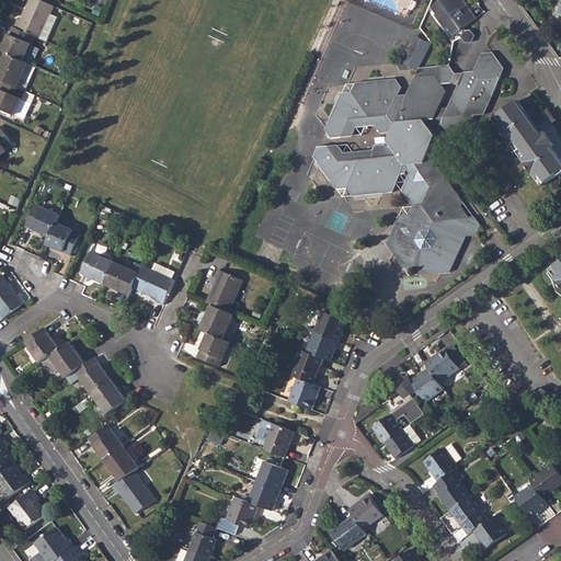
[(19,19),(15,27),(34,36),(39,38),(50,15),(54,7),(38,0),(31,0),(22,20),(19,19)]
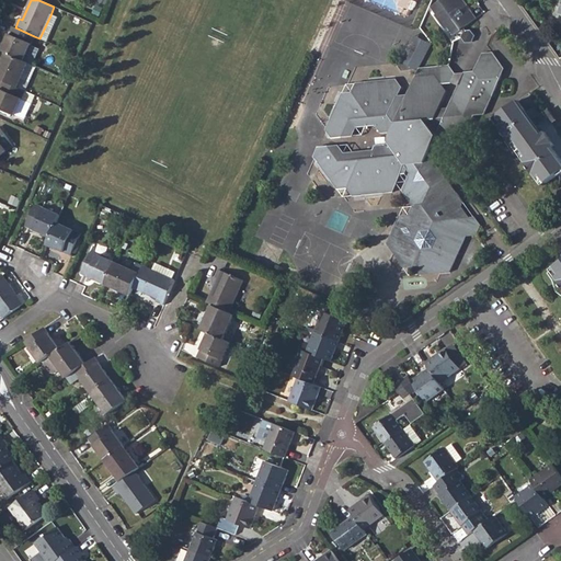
[(465,0),(439,0),(433,6),(438,13),(436,14),(446,29),(449,26),(455,34),(462,29),(465,32),(467,30),(466,26),(478,18),(472,10),(466,14),(462,9),(468,4),(465,0)]
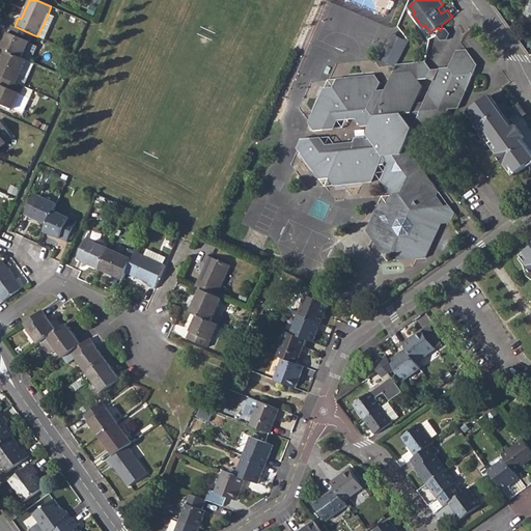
[(37,36),(44,39),(54,18),(48,15),(37,36)]
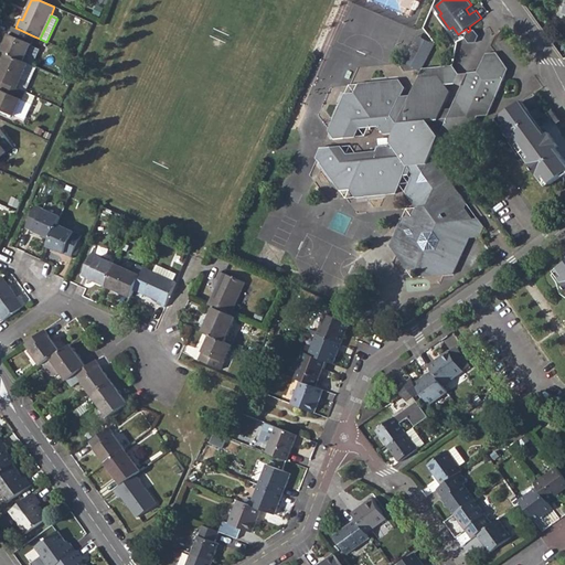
[(14,28),(3,52),(8,54),(24,61),(30,46),(34,36),(16,28),(14,28)]
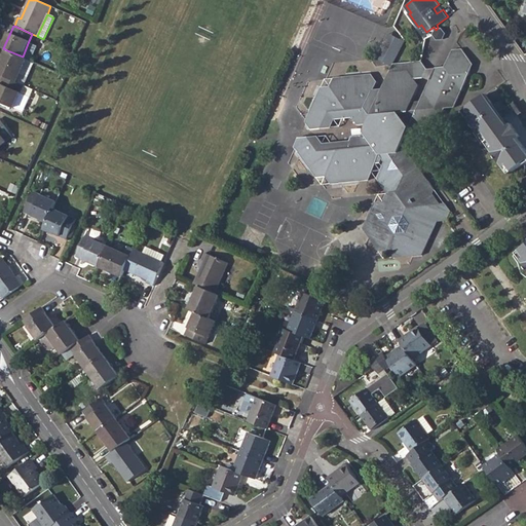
[(436,30),(435,35),(438,39),(445,38),(446,33),(443,29),(438,28),(436,30)]
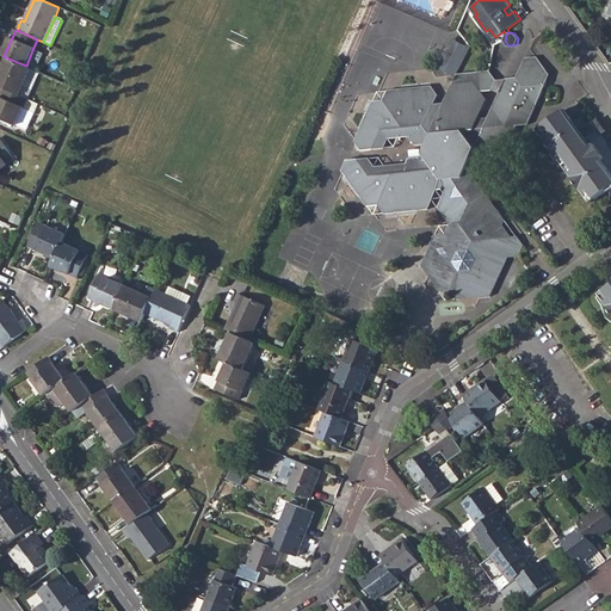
[(457,73),(469,45),(451,37),(438,68),(456,75),(457,73)]
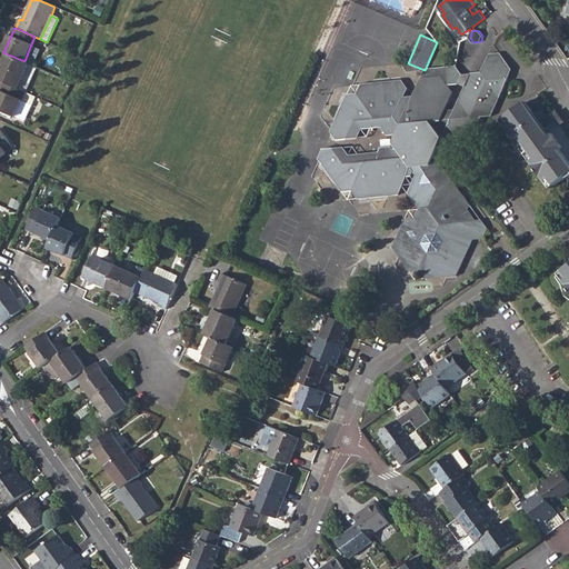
[(29,63),(32,66),(39,50),(30,47),(25,61),(29,63)]
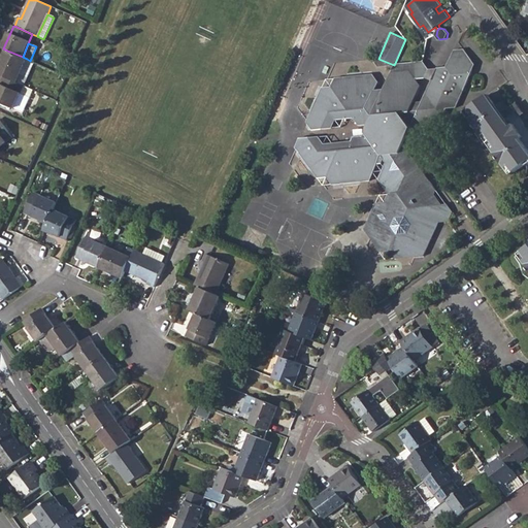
[(7,51),(0,66),(0,73),(4,76),(17,81),(27,59),(23,57),(7,51)]
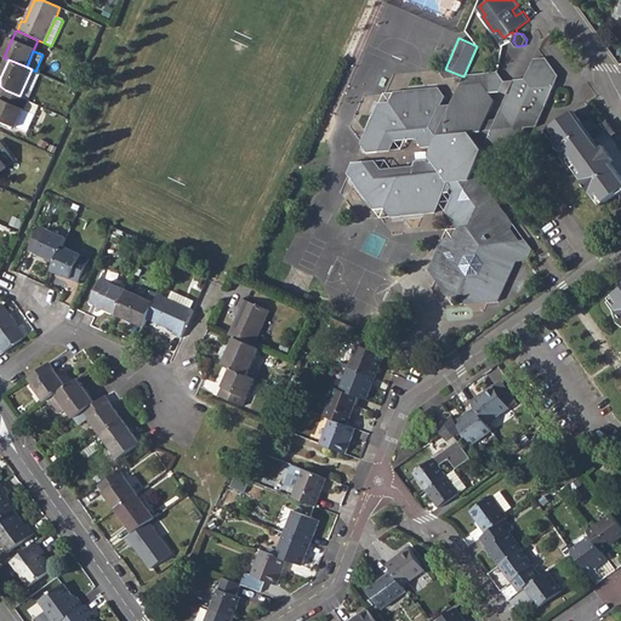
[(499,291),(499,301),(517,261),(528,260),(533,249),(527,240),(520,241),(512,229),(514,223),(507,214),(502,215),(499,211),(501,205),(489,187),(476,167),(483,149),(494,148),(506,147),(511,137),(522,136),(527,126),(537,125),(556,83),(556,79),(557,77),(558,73),(550,62),(531,63),(525,78),(514,79),(505,100),(496,119),(486,119),(496,100),(490,91),(501,90),(506,80),(497,72),(465,74),(451,104),(442,104),(445,96),(439,86),(428,87),(405,90),(396,91),(389,102),(380,103),(375,113),(365,134),(359,144),(369,152),(389,149),(396,138),(415,138),(421,144),(433,144),(428,153),(432,159),(416,160),(414,166),(392,167),(381,169),(376,160),(352,163),(347,171),(354,181),(366,199),(372,210),(386,209),(391,217),(402,216),(405,221),(421,218),(423,214),(434,212),(439,203),(444,210),(457,228),(457,229),(453,239),(445,239),(436,261),(440,266),(437,274),(449,292),(461,291),(468,301),(489,298),(491,291),(499,291)]
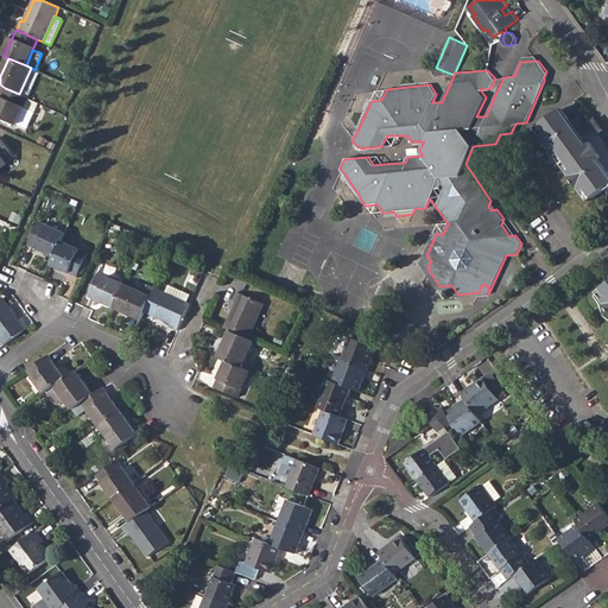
[(19,94),(27,97),(39,71),(35,70),(31,68),(19,94)]
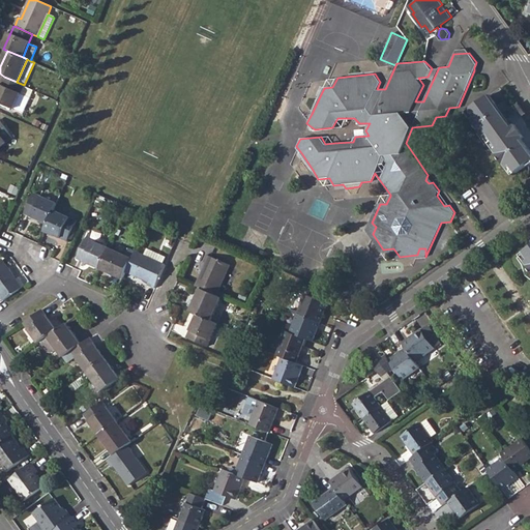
[(21,94),(30,98),(34,89),(24,85),(17,82),(4,77),(0,85),(0,101),(15,109),(15,108),(21,94)]
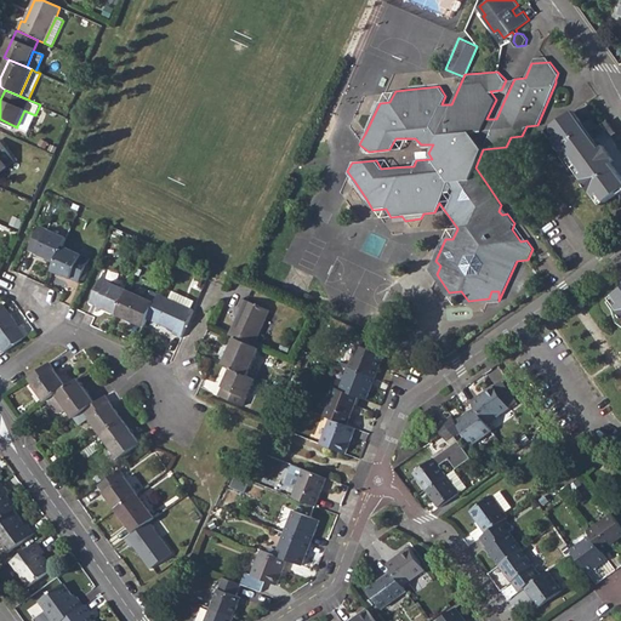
[(577,108),(584,121),(594,117),(588,103),(577,108)]
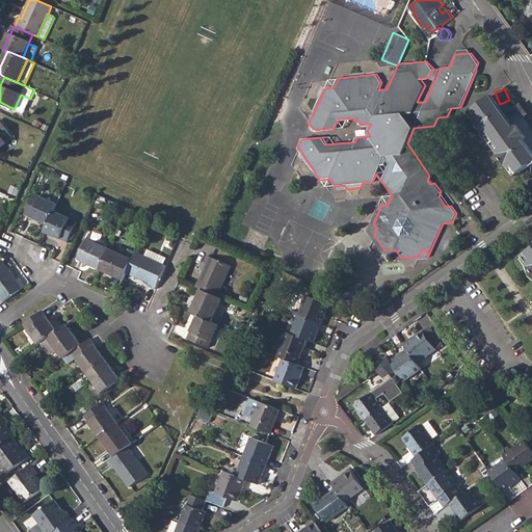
[(15,108),(24,112),(30,99),(21,95),(15,108)]
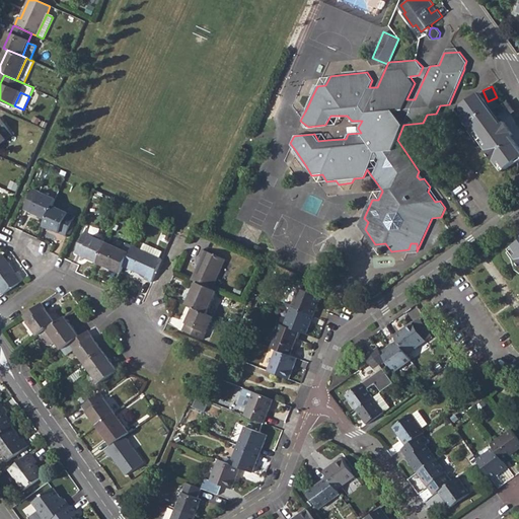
[(489,103),(480,93),(461,107),(465,114),(462,116),(474,134),(478,131),(489,144),(485,147),(497,164),(501,162),(506,169),(516,161),(512,154),(518,148),(518,147),(511,136),(507,139),(504,135),(510,132),(498,115),(493,119),(490,115),(498,109),(502,106),(496,98),(489,103)]
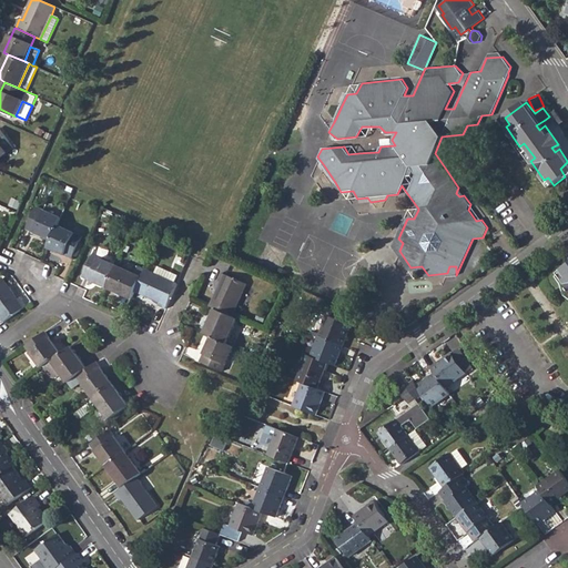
[(331,118),(334,122),(343,103),(338,104),(331,118)]
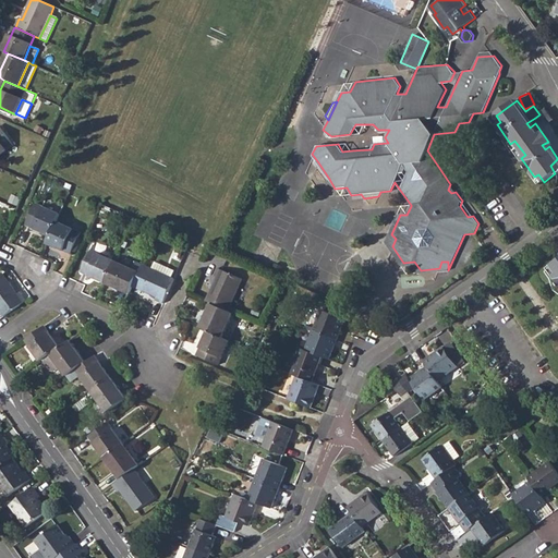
[(547,110),(543,113),(550,123),(554,120),(547,110)]
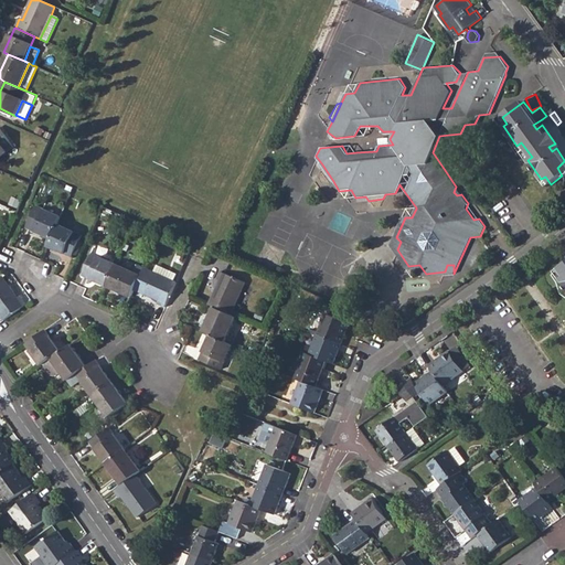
[(548,147),(552,151),(556,148),(560,145),(542,119),(533,125),(536,129),(542,125),(555,144),(548,147)]
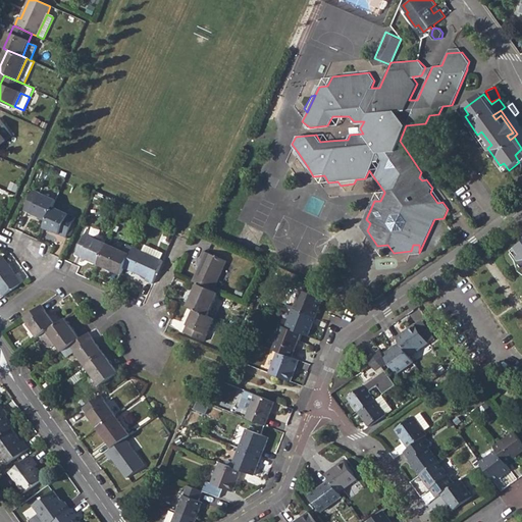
[(0,117),(0,144),(12,135),(0,117)]
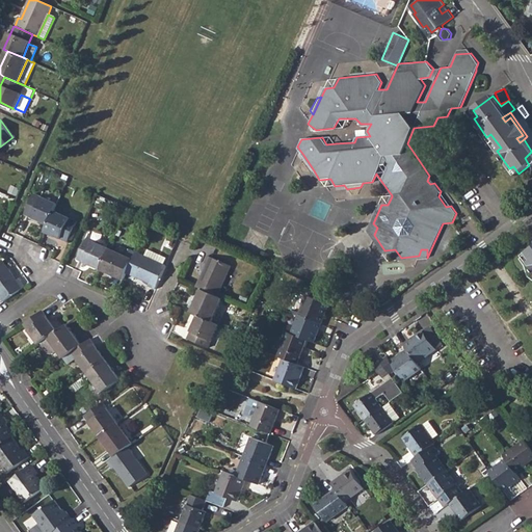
[(486,137),(497,151),(501,148),(490,134),(486,137)]
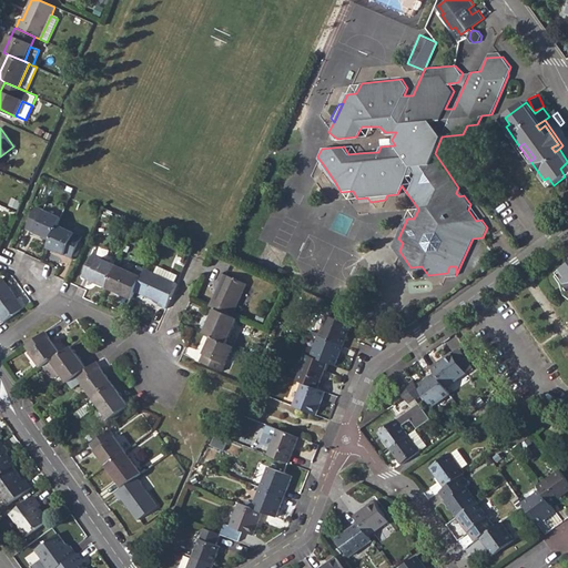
[(322,170),(331,184),(335,182),(324,165),(322,170)]
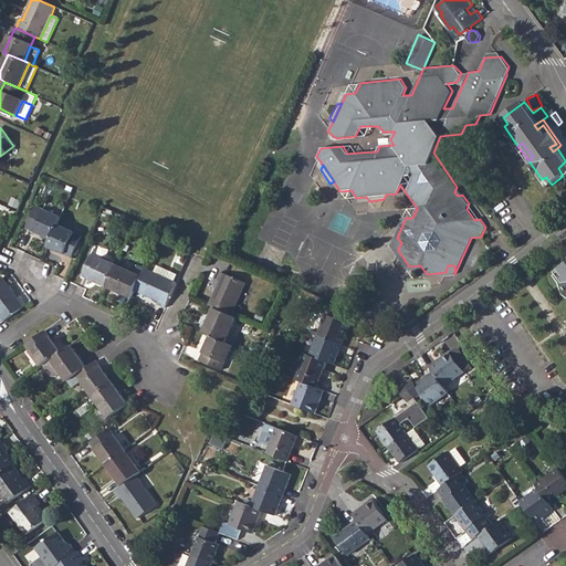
[(542,179),(547,187),(552,185),(546,177),(542,179)]
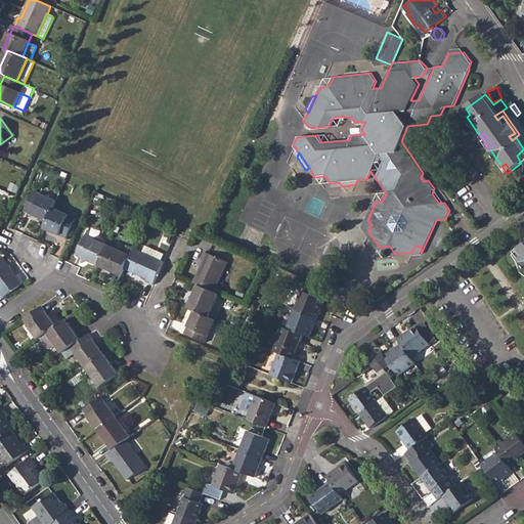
[(19,185),(12,182),(9,189),(15,192),(19,185)]
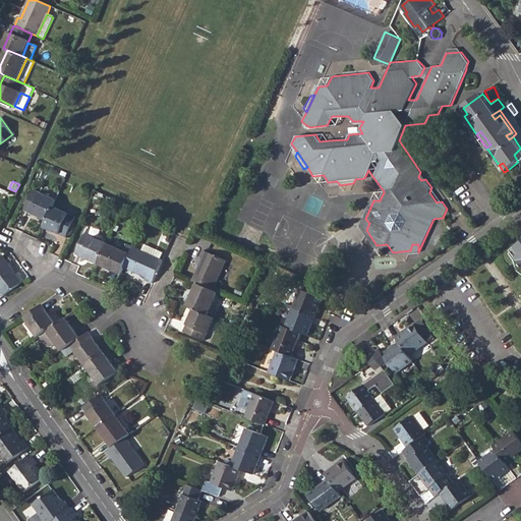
[(429,192),(437,203),(442,201),(431,187),(429,192)]
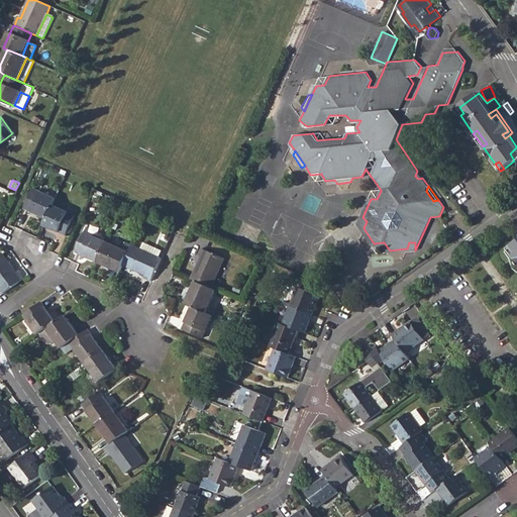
[(25,208),(47,218),(53,205),(56,198),(33,188),(25,208)]
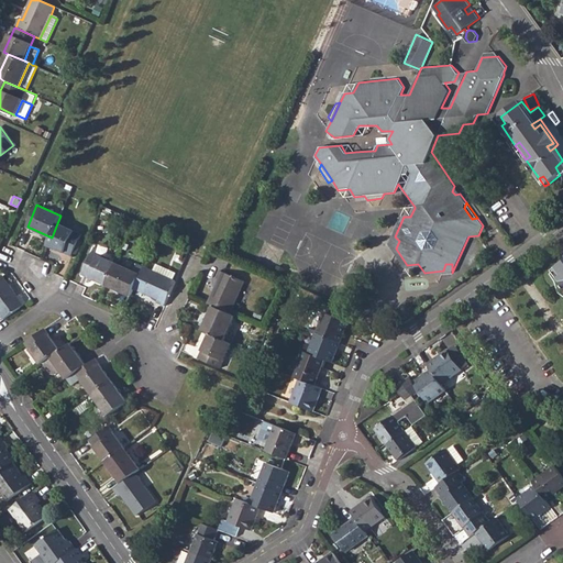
[(81,234),(57,223),(52,238),(48,244),(73,255),(81,234)]
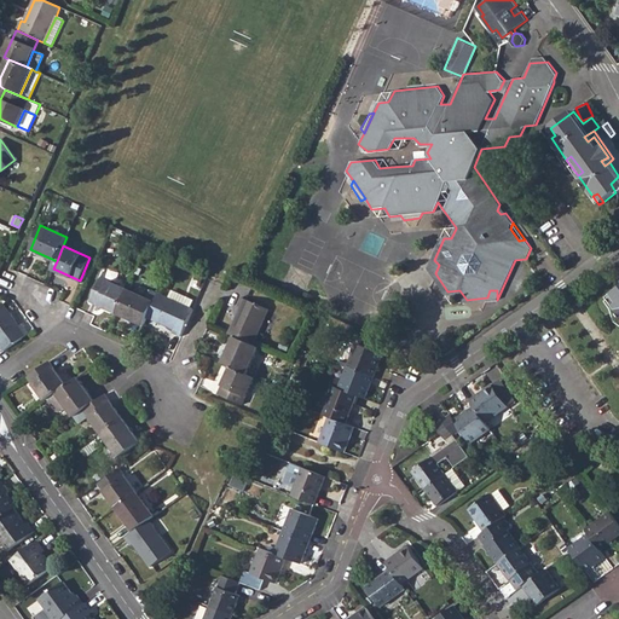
[(91,301),(117,313),(128,290),(102,278),(91,301)]
